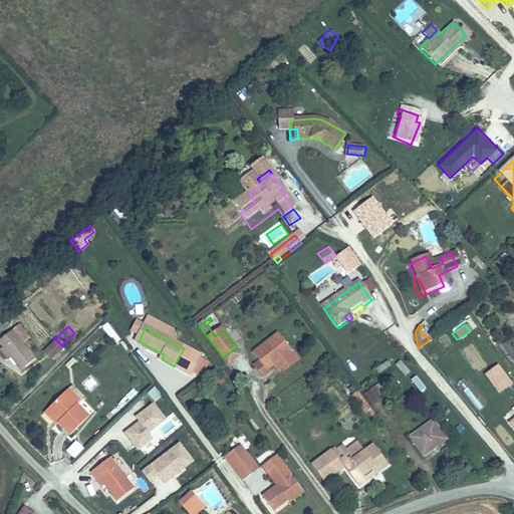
[(275,334),(250,354),(256,363),(251,368),(260,379),(265,375),(263,372),(289,352),(275,334)]
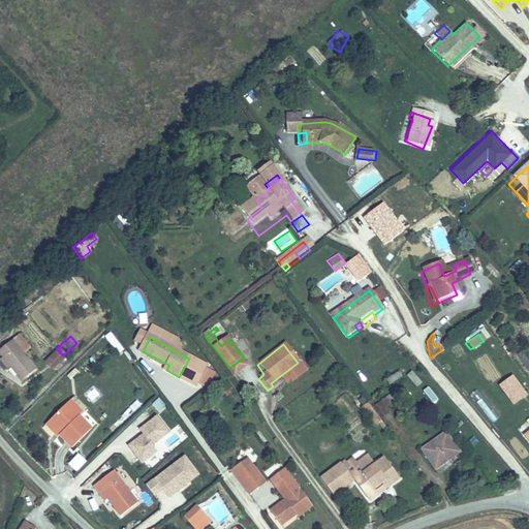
[(9,345),(0,352),(0,361),(7,371),(19,383),(32,372),(9,345)]
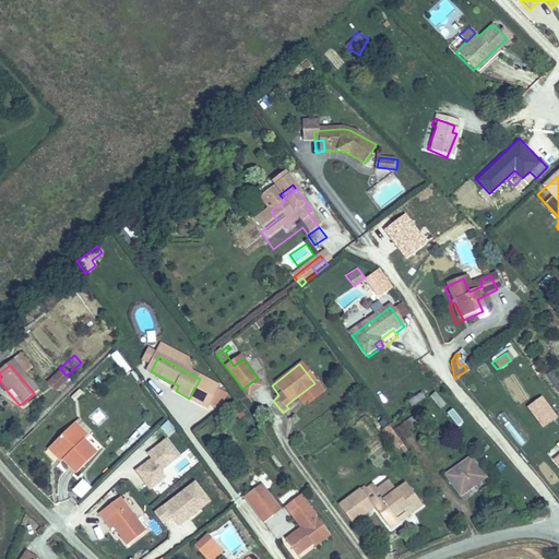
[(554,367),(546,373),(550,380),(558,373),(554,367)]
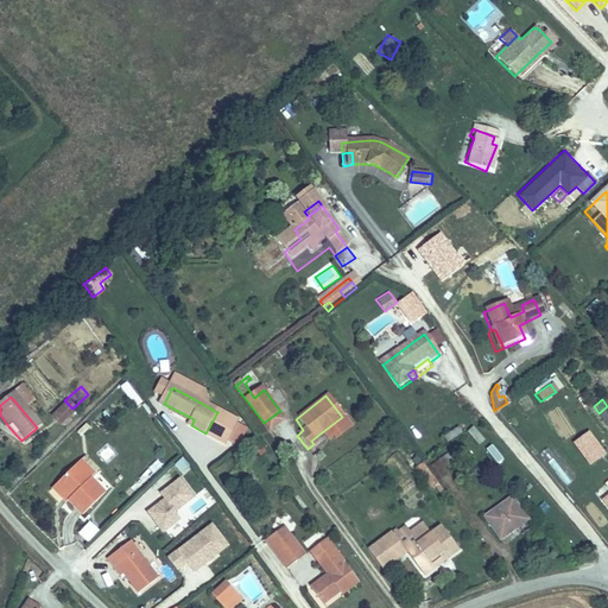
[(163,407),(192,423),(194,419),(164,404),(163,407)]
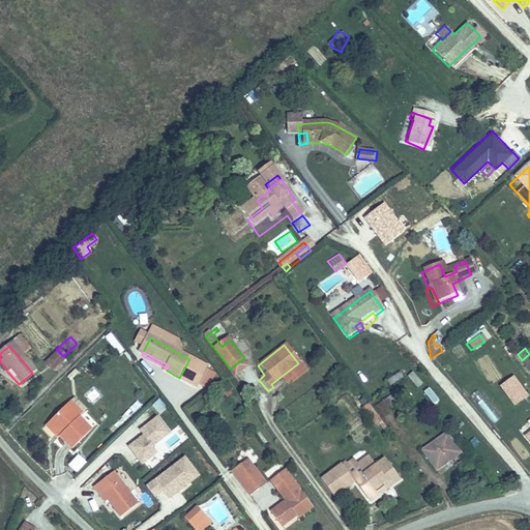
[(390,385),(403,376),(399,371),(386,379),(390,385)]
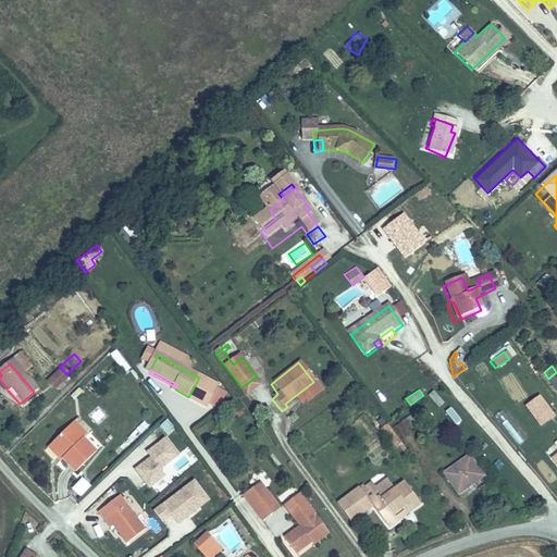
[(433,390),(428,394),(437,407),(444,401),(433,390)]
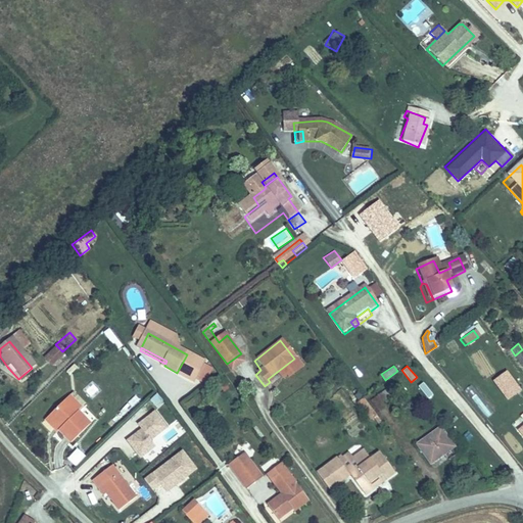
[(506,369),(491,380),(507,399),(521,388),(506,369)]
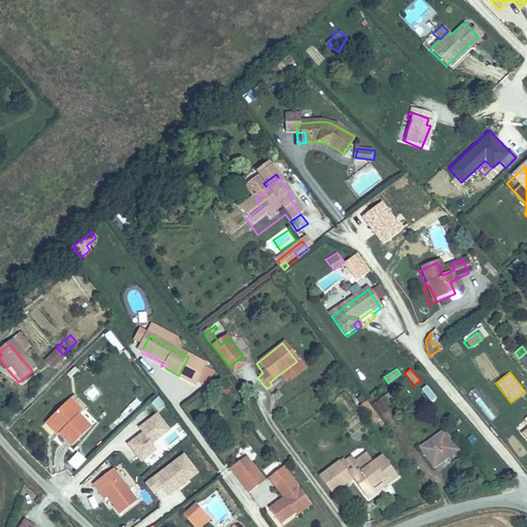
[(427,384),(421,387),(428,401),(435,397),(427,384)]
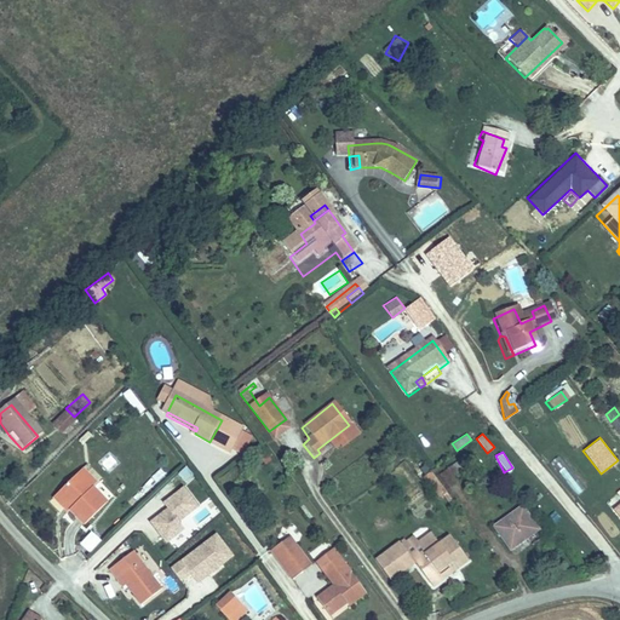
[(558,457),(550,464),(577,495),(585,488),(558,457)]
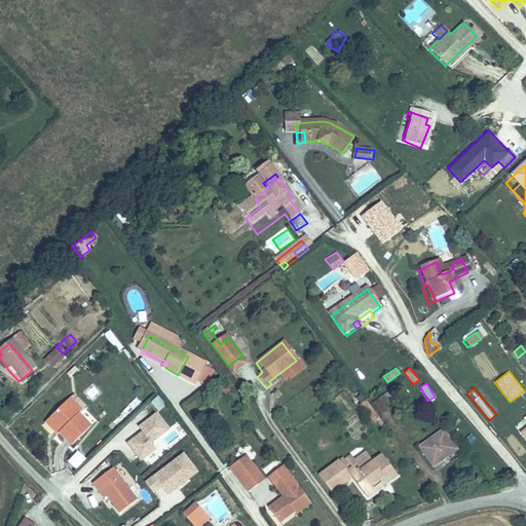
[(367,406),(354,388),(348,392),(361,410),(365,408),(367,406)]
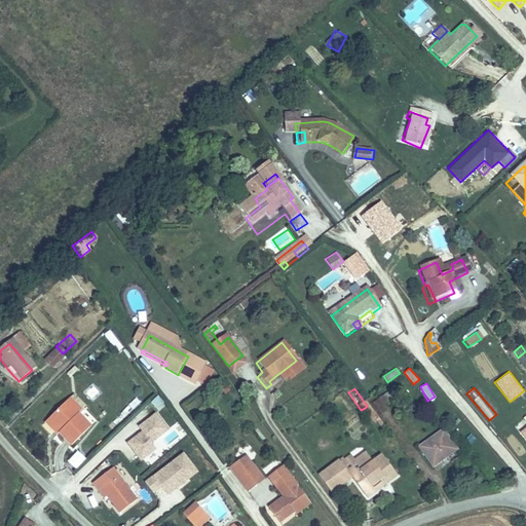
[(386,391),(371,401),(378,411),(387,405),(384,401),(390,397),(386,391)]
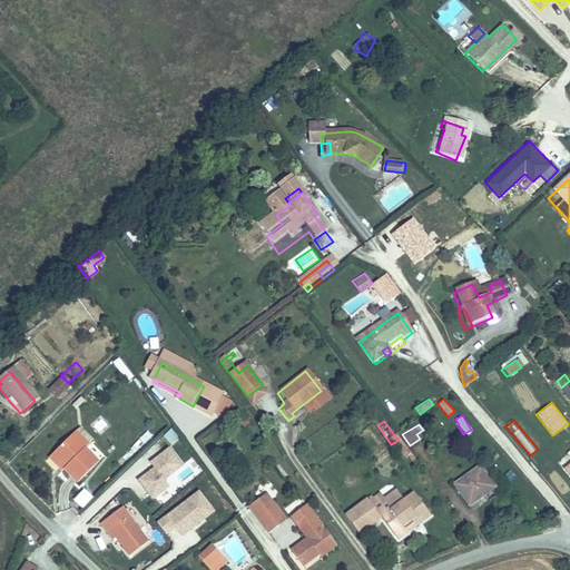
[(67,440),(77,453),(80,451),(69,438),(67,440)]
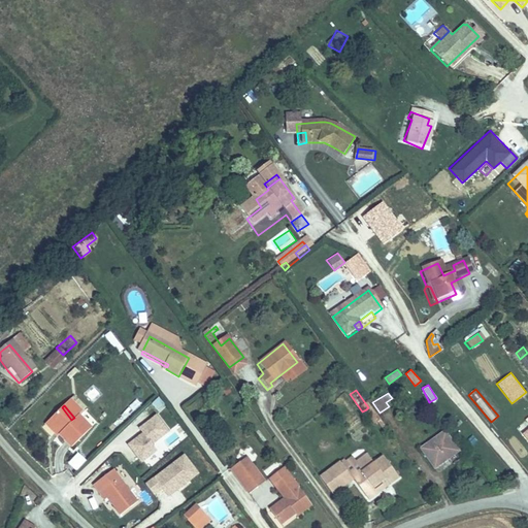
[(62,407),(44,422),(54,434),(66,451),(84,435),(71,420),(62,407)]
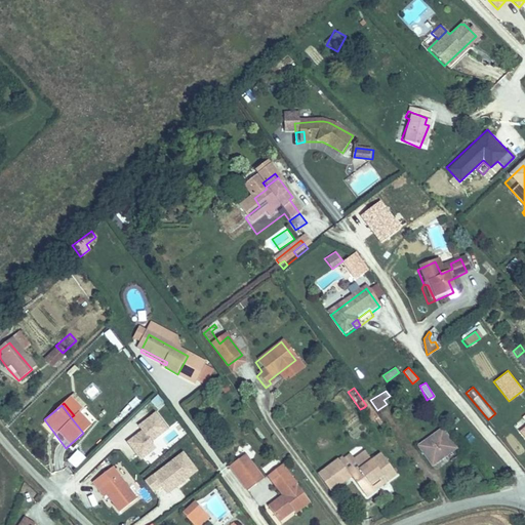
[(366,405),(364,407),(370,415),(373,413),(366,405)]
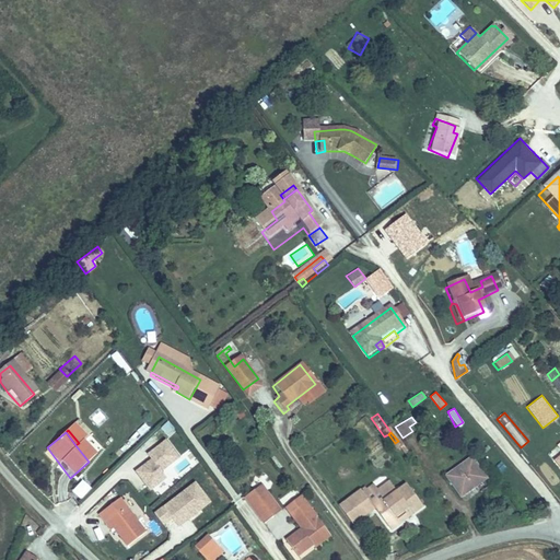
[(150,491),(166,476),(162,471),(179,455),(161,434),(126,465),(150,491)]
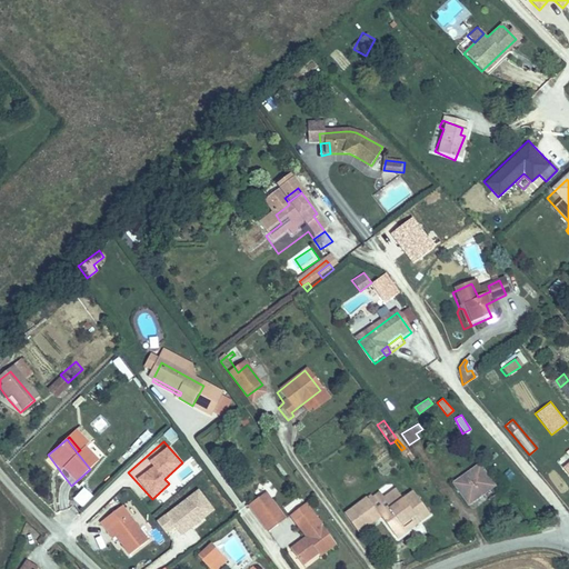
[(43,458),(53,471),(58,468),(48,455),(43,458)]
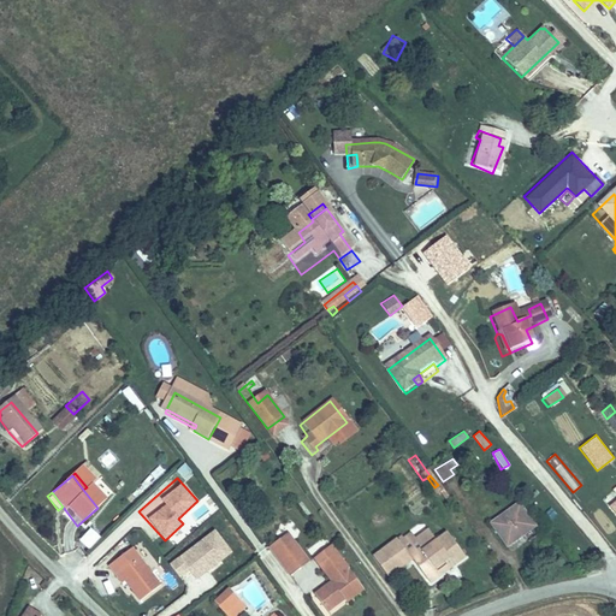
[(514,497),(485,520),(497,535),(507,528),(511,535),(531,520),(514,497)]
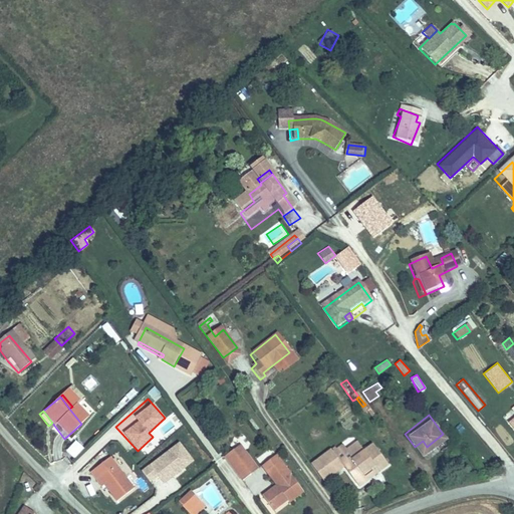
[(73,458),(83,448),(74,439),(64,450),(73,458)]
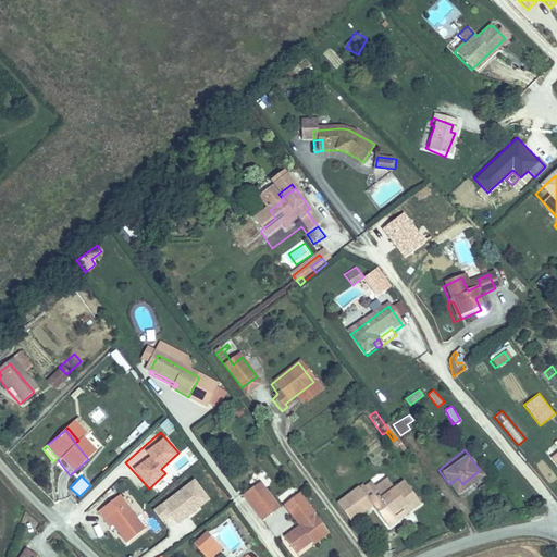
[(161,522),(170,516),(176,524),(210,498),(193,477),(151,509),(161,522)]
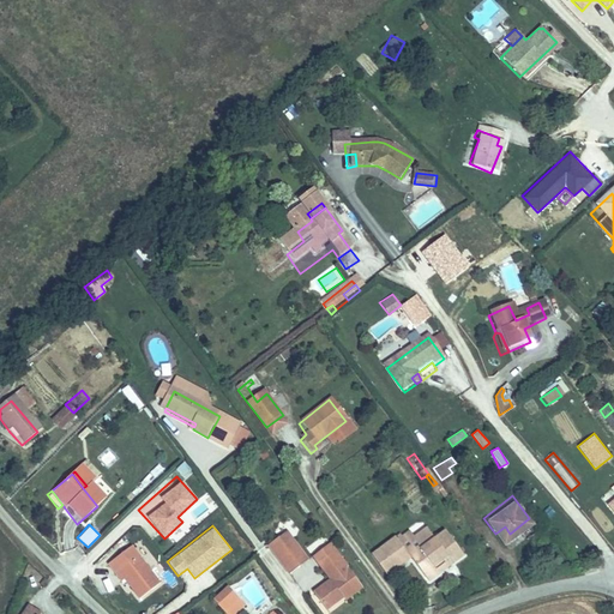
[(399,540),(385,551),(398,570),(410,561),(426,583),(444,571),(440,566),(446,561),(452,570),(463,561),(446,536),(435,543),(428,533),(415,542),(411,536),(401,543),(399,540)]
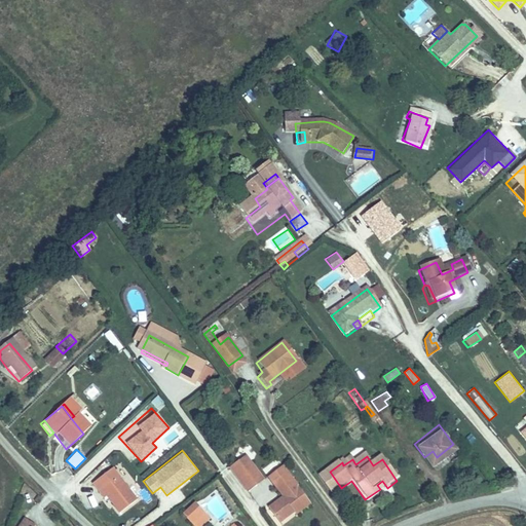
[(248,458),(243,460),(261,486),(266,483),(248,458)]
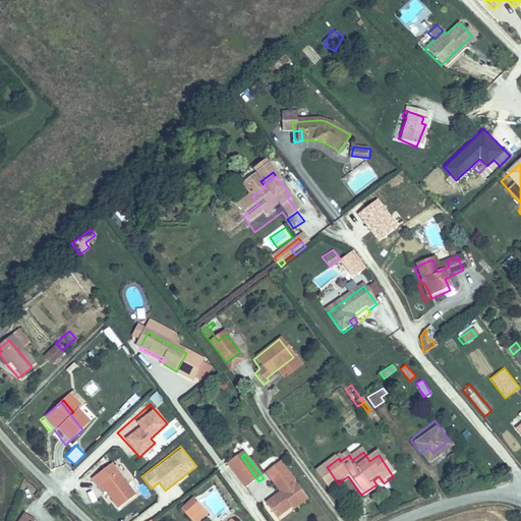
[(241,456),(230,464),(248,489),(258,481),(241,456)]
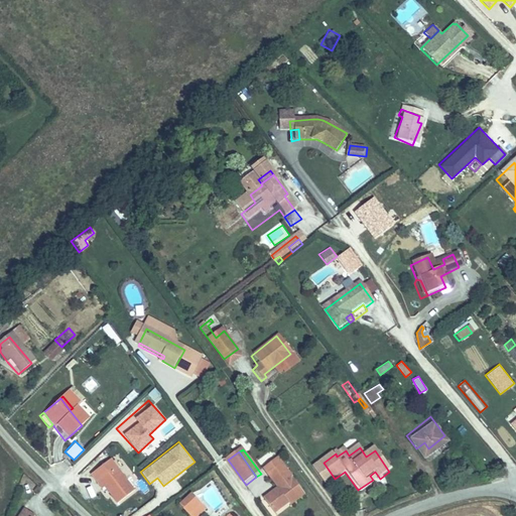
[(99,488),(111,503),(129,489),(106,459),(85,475),(96,490),(99,488)]
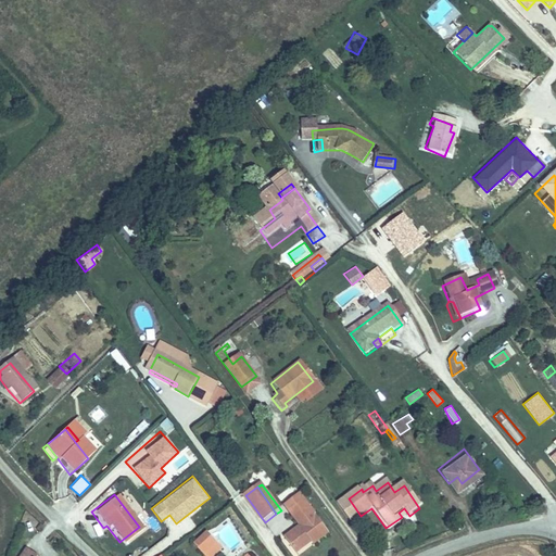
[(330,535),(317,518),(301,496),(287,507),(297,520),(294,522),(301,530),(288,540),(299,554),(314,543),(316,545),(330,535)]
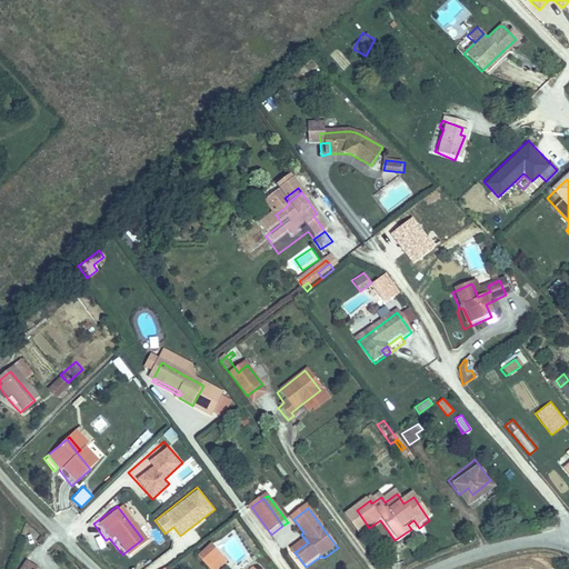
[(360,536),(369,528),(357,510),(347,517),(360,536)]
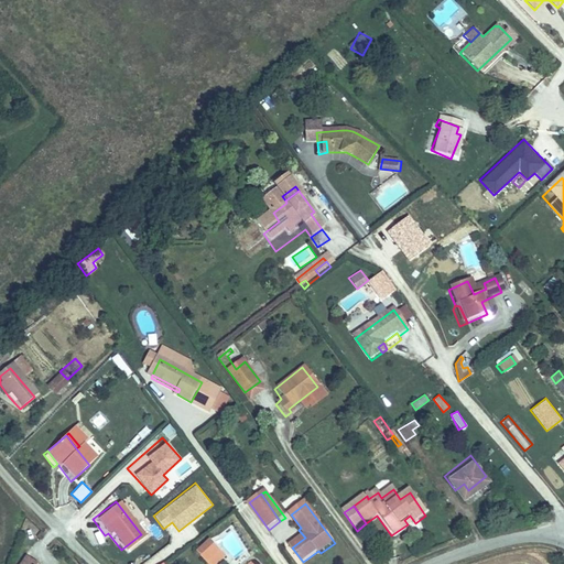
[(301,528),(291,514),(289,516),(299,530),(301,528)]
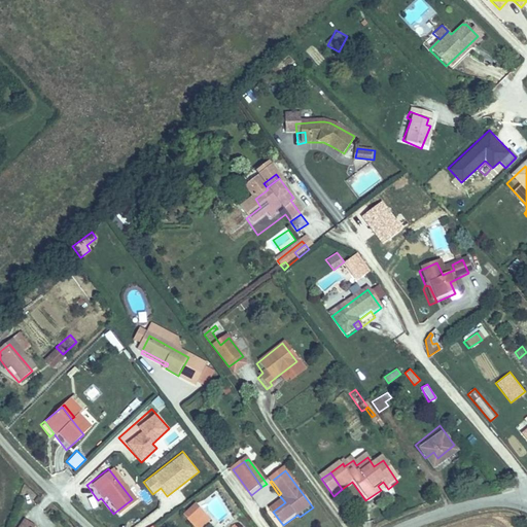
[(381,490),(383,493),(388,489),(383,482),(378,486),(381,490)]
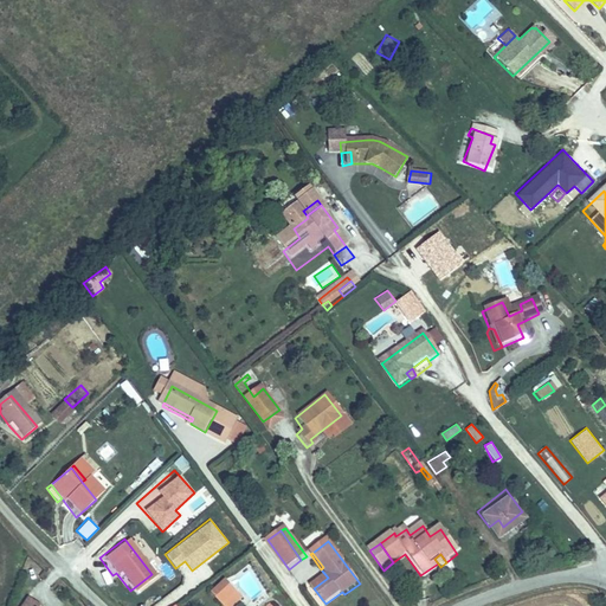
[(420,575),(423,579),(440,567),(438,563),(420,575)]
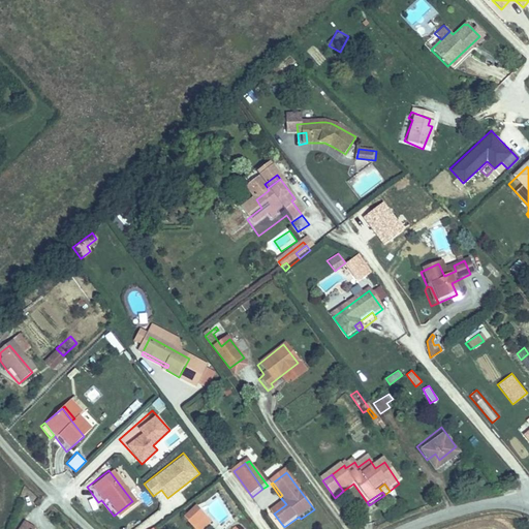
[(182,516),(189,523),(201,511),(194,504),(182,516)]
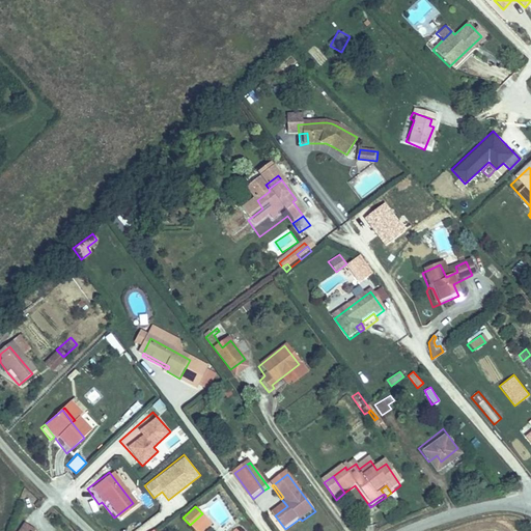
[(190,525),(194,530),(201,530),(210,523),(202,513),(190,525)]
